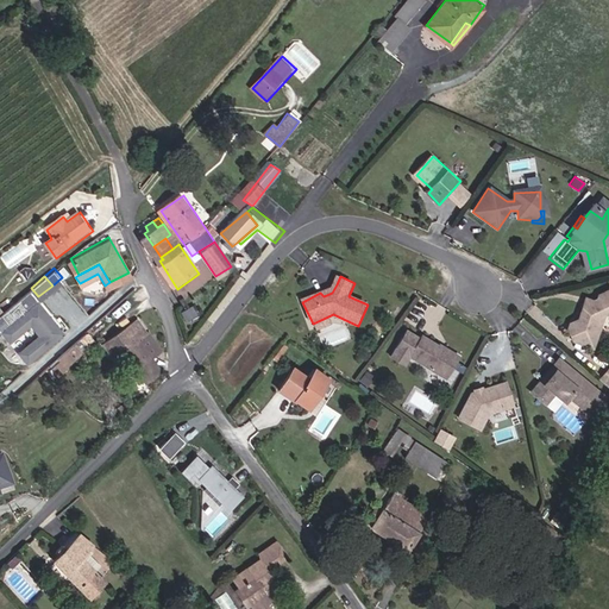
[(337,284),(320,293),(324,296),(332,293),(337,284)]
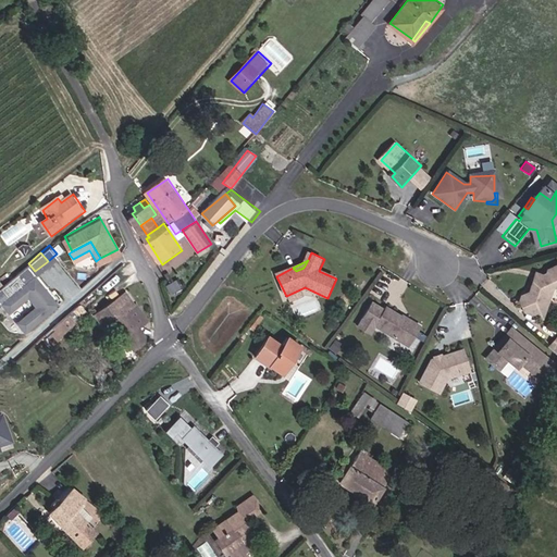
[(522,293),(523,304),(541,312),(549,297),(554,292),(556,289),(556,265),(556,267),(554,270),(548,271),(540,274),(533,285),(524,288),(522,293)]
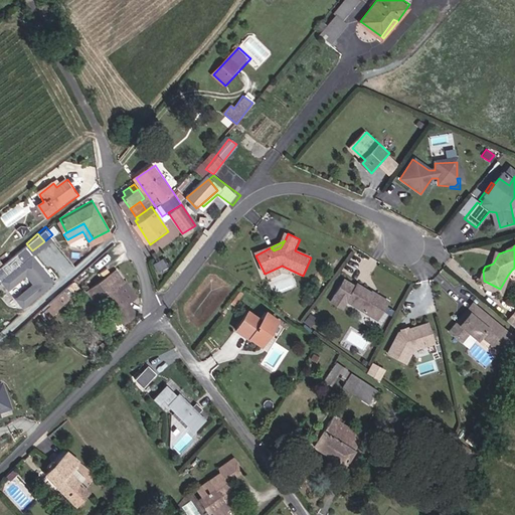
[(28,247),(10,263),(18,272),(28,264),(25,260),(33,253),(28,247)]
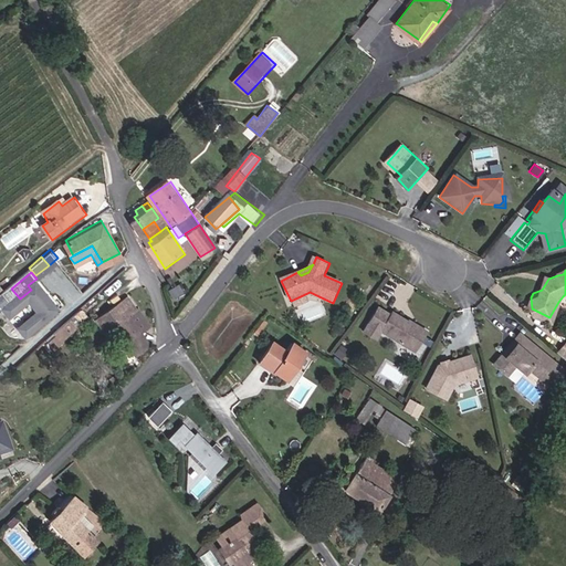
[(297,307),(311,301),(307,293),(294,300),(297,307)]
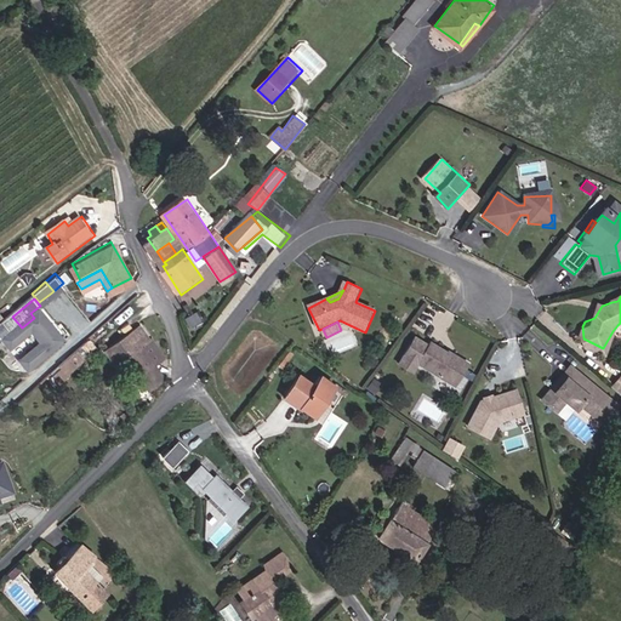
[(144,325),(104,351),(117,365),(125,362),(148,392),(167,379),(159,366),(167,359),(144,325)]
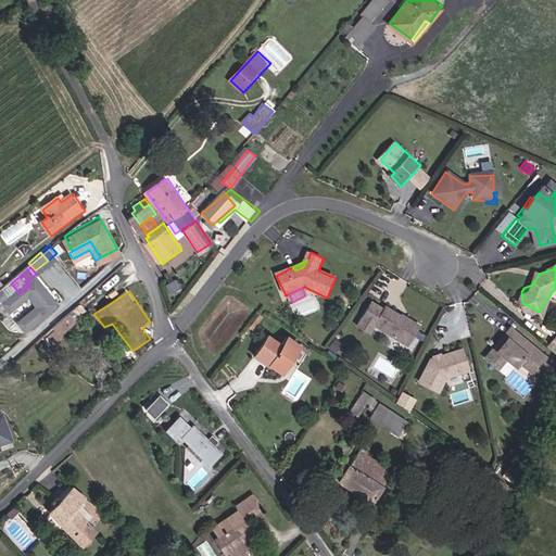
[(424,324),(388,305),(376,325),(412,348),(424,324)]
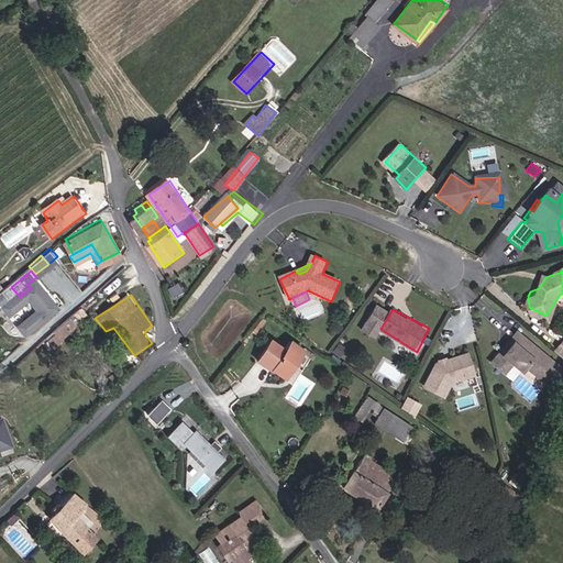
[(46,339),(54,348),(77,326),(69,317),(46,339)]
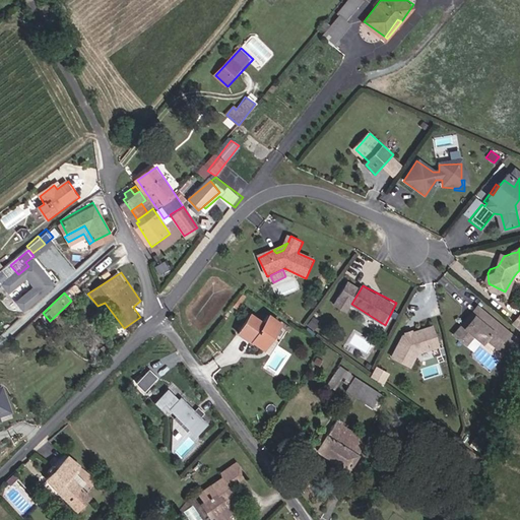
[(519,303),(518,302),(508,315),(519,324),(519,303)]
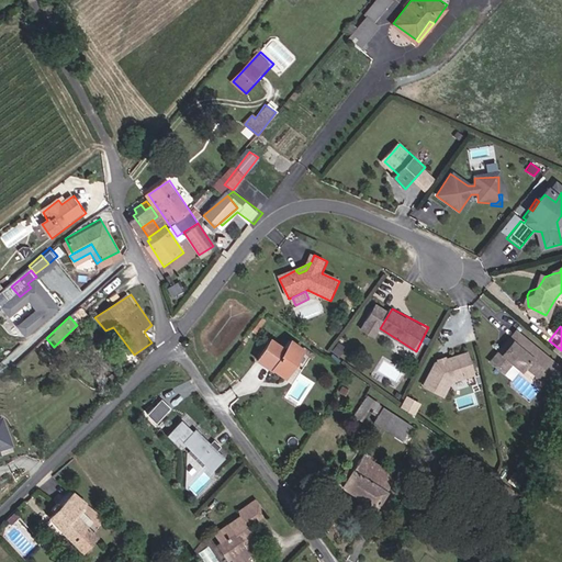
[(561,369),(561,363),(518,328),(492,362),(508,375),(516,364),(526,373),(528,369),(549,384),(561,369)]
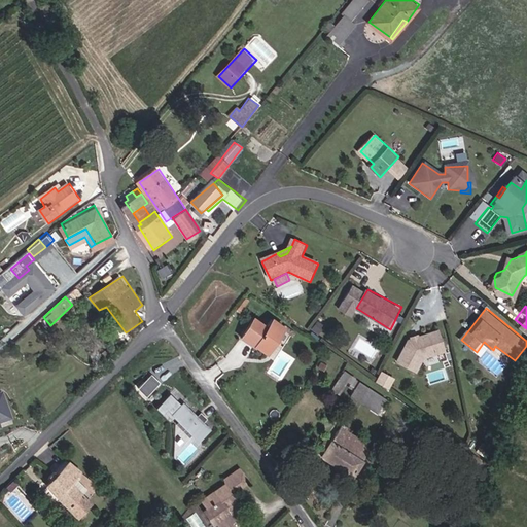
[(269,324),(255,317),(242,338),(271,355),(288,329),(274,318),(269,324)]
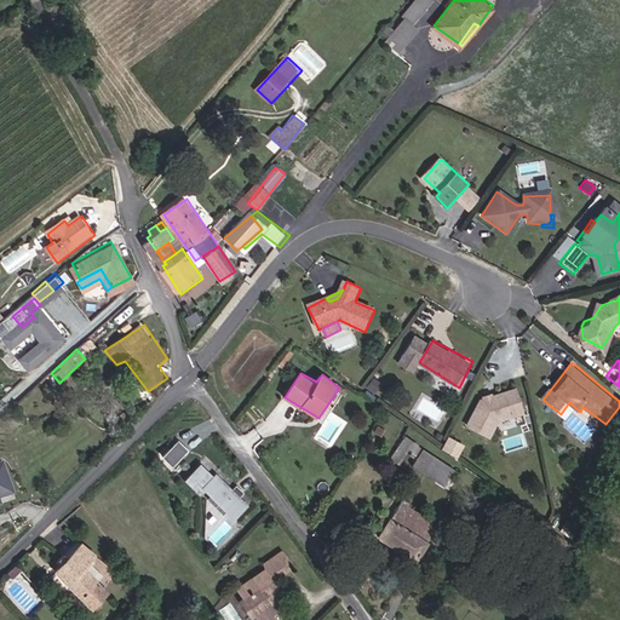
[(359,390),(365,380),(356,375),(350,385),(359,390)]
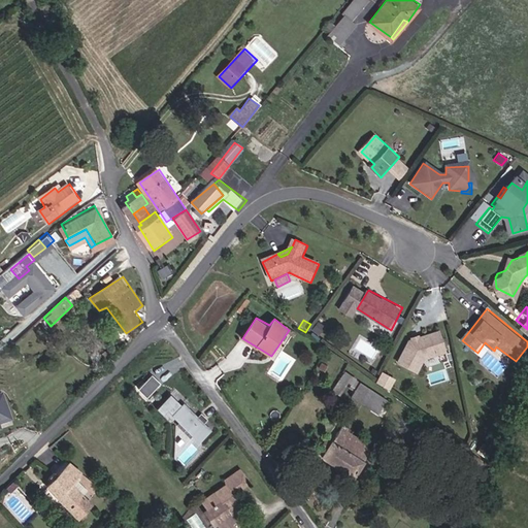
[(419,373),(427,358),(449,351),(441,330),(422,337),(416,339),(411,341),(400,364),(419,373)]
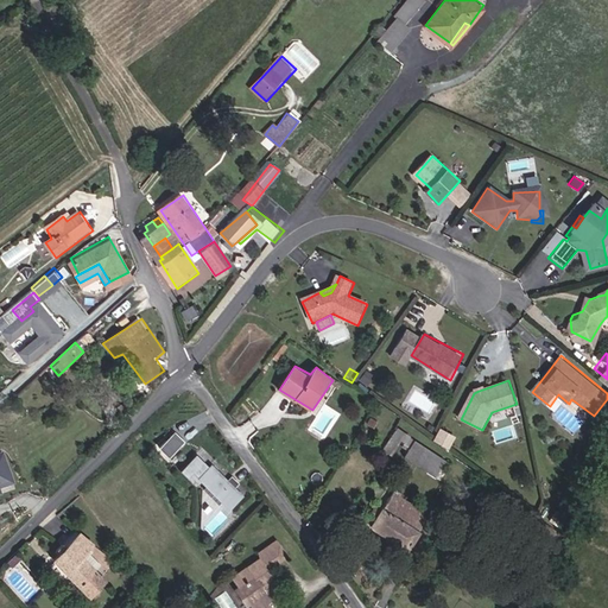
[(399,442),(409,447),(415,437),(396,428),(384,449),(392,454),(399,442)]
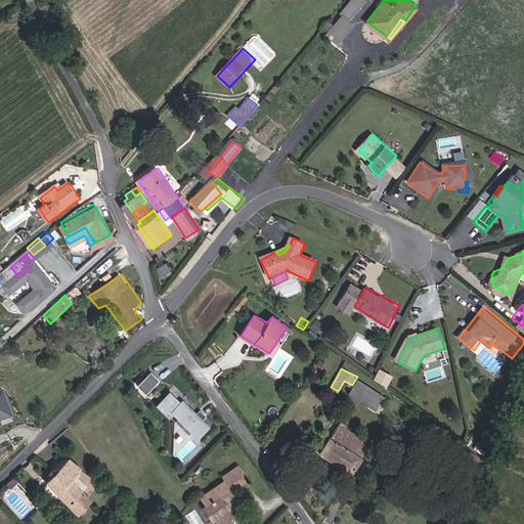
[(379,369),(374,379),(386,386),(391,376),(379,369)]
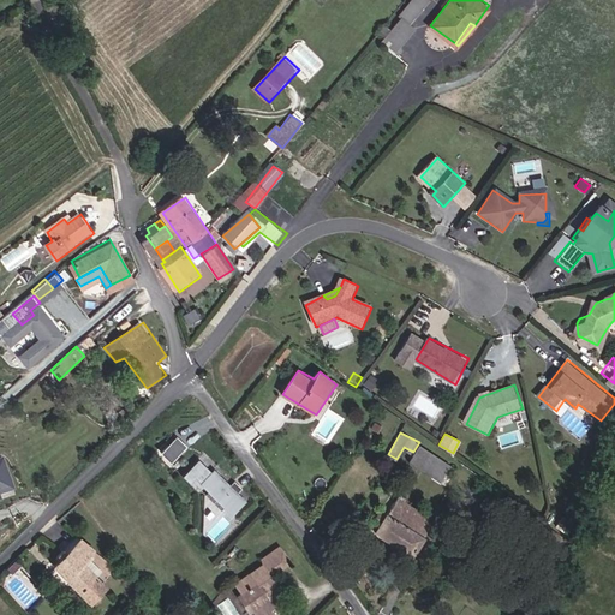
[(179,437),(163,453),(174,464),(190,447),(179,437)]
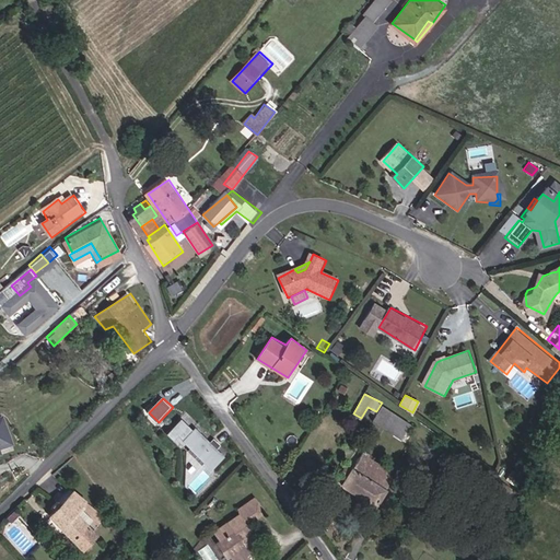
[(415,424),(385,406),(375,421),(405,440),(415,424)]
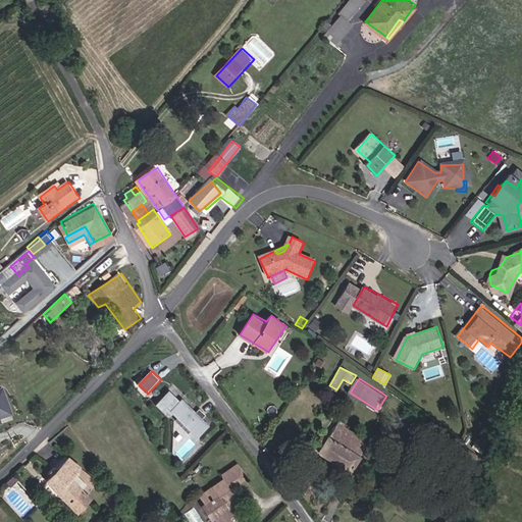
[(0,419),(12,416),(5,393),(0,394),(0,424),(0,425),(0,424),(0,419)]
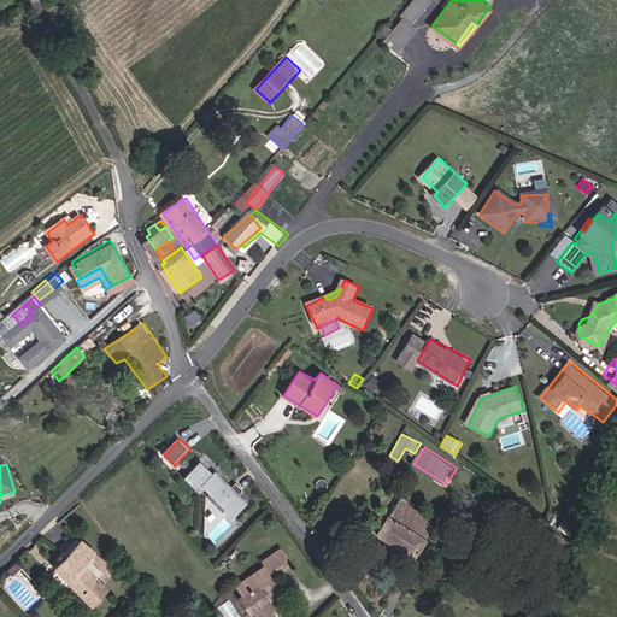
[(248,503),(215,470),(201,483),(210,492),(227,507),(235,516),(248,503)]
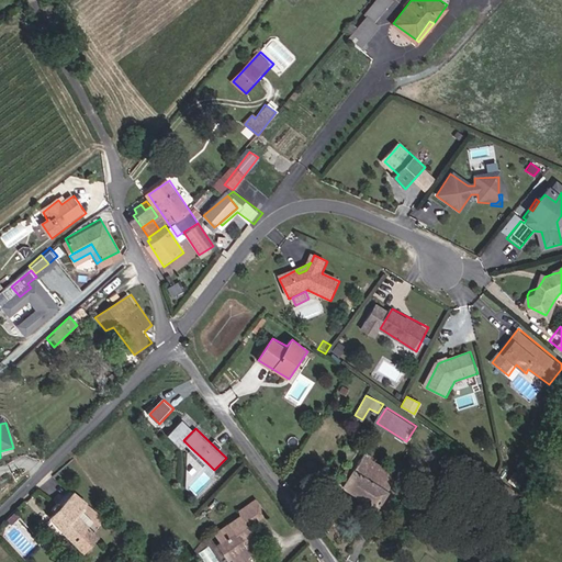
[(206,462),(191,448),(188,450),(203,465),(206,462)]
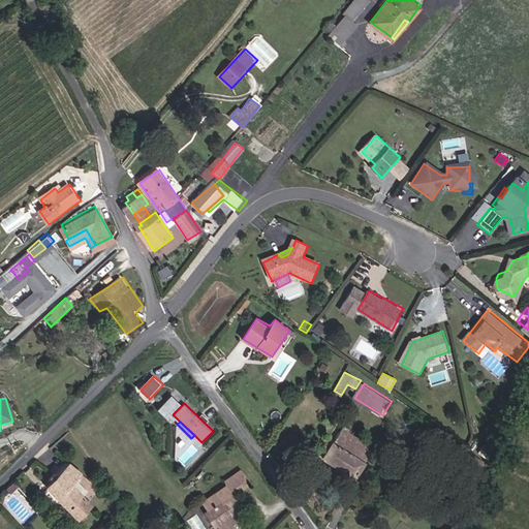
[(376,448),(345,429),(323,462),(356,479),(376,448)]
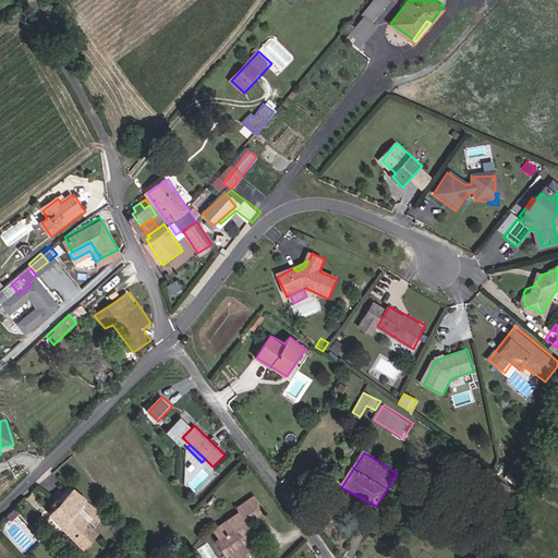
[(89,500),(75,489),(50,516),(84,552),(101,534),(79,512),(89,500)]
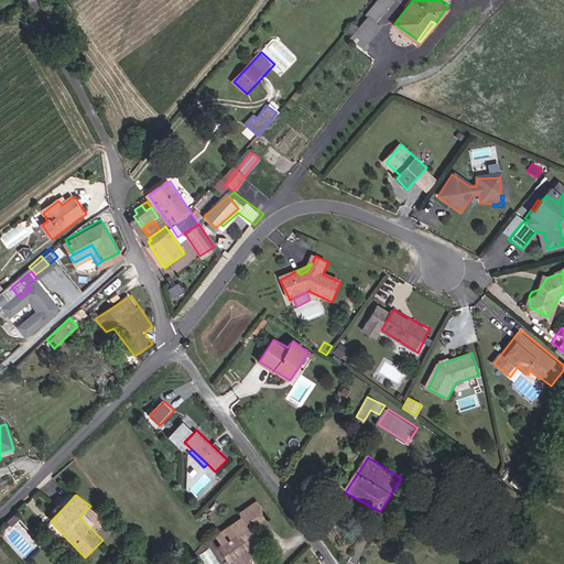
[(249,523),(261,516),(253,503),(241,511),(249,523)]
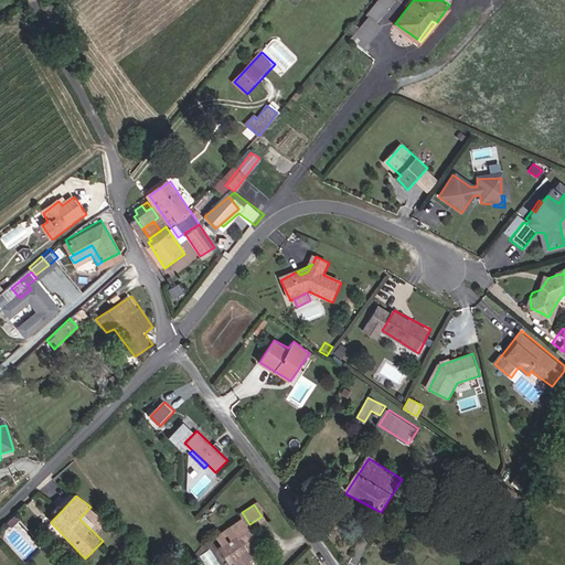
[(248,540),(249,535),(245,530),(249,528),(249,524),(242,512),(237,514),(238,521),(214,536),(214,541),(216,544),(220,556),(227,561),(230,564),(245,564),(243,562),(248,558),(243,550),(243,543),(247,540),(248,540)]
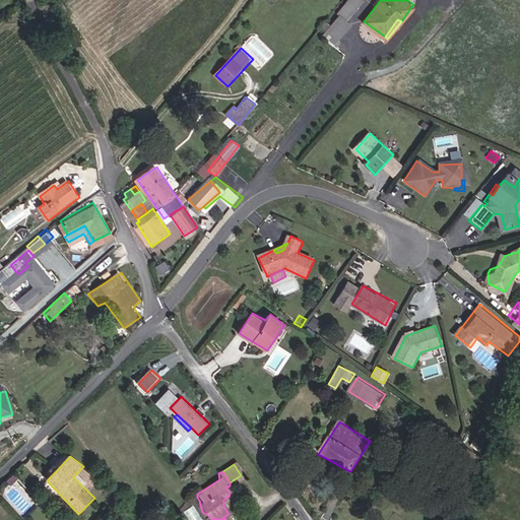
[(229,514),(236,509),(228,497),(223,500),(223,506),(229,514)]
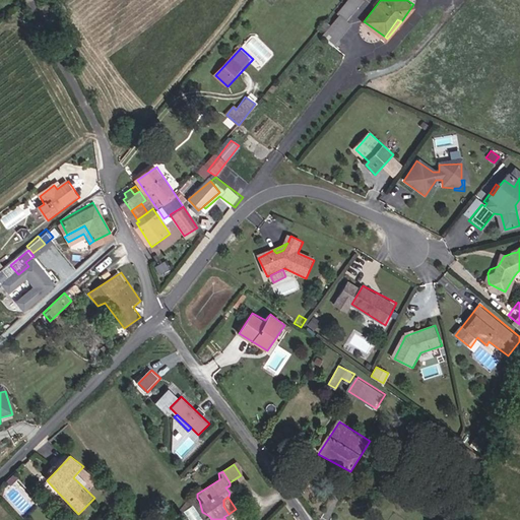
[(204,519),(194,504),(183,512),(189,519),(204,519)]
